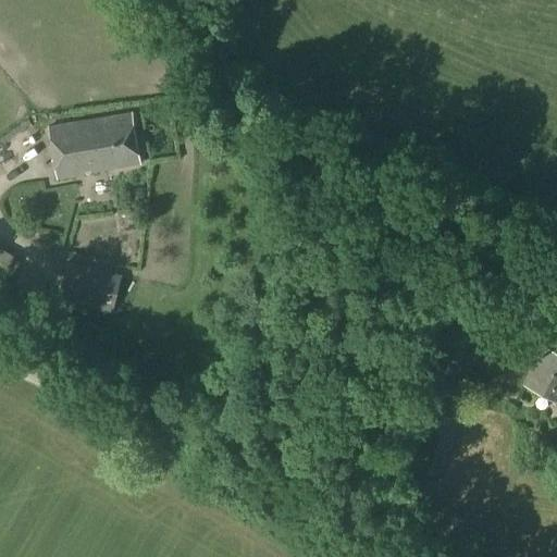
[(58,178),(140,164),(132,112),(49,126),(58,178)]
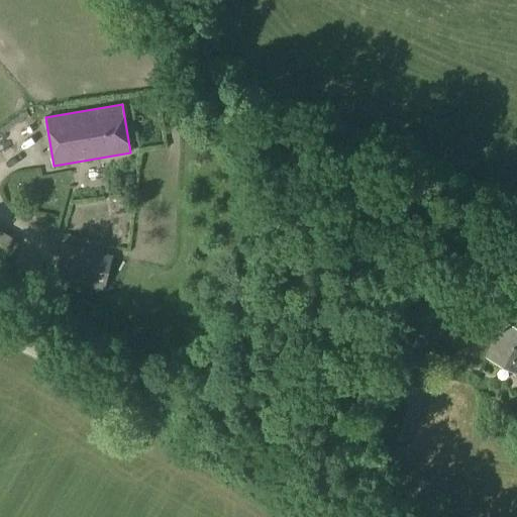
[(103,291),(111,256),(61,244),(53,279),(103,291)]
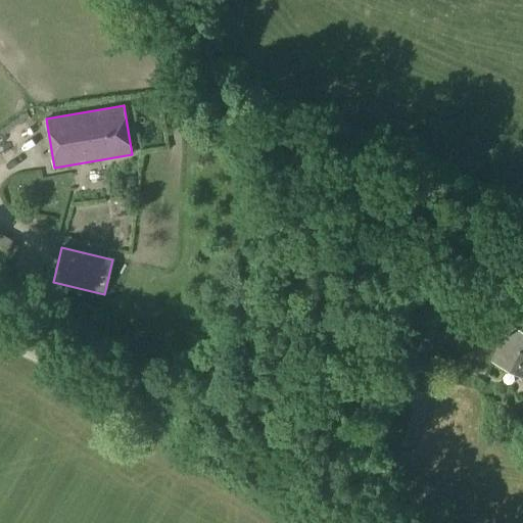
[(522,376),(522,330),(513,326),(494,362),(522,376)]
